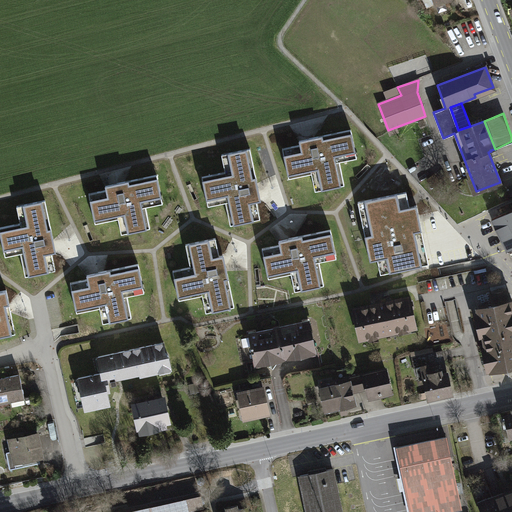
[(351,130),(299,140),(300,145),(283,148),(289,178),(311,173),(315,191),(344,185),(339,162),(357,158),(351,130)]
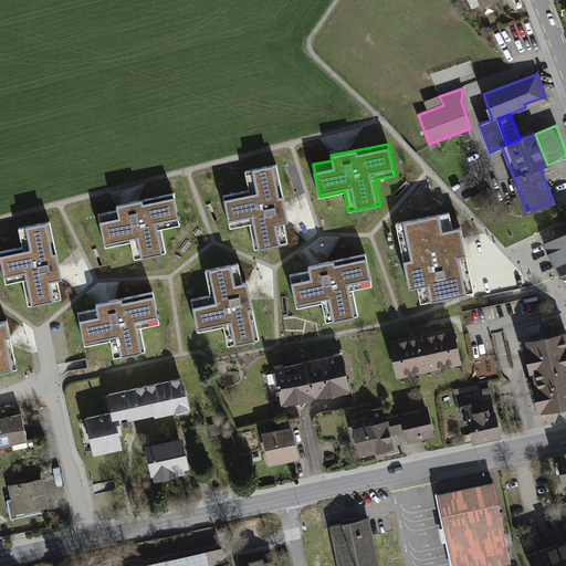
[(276,164),(244,170),(249,190),(223,196),(230,228),(249,223),(254,249),(287,242),(283,222),(289,221),(276,164)]
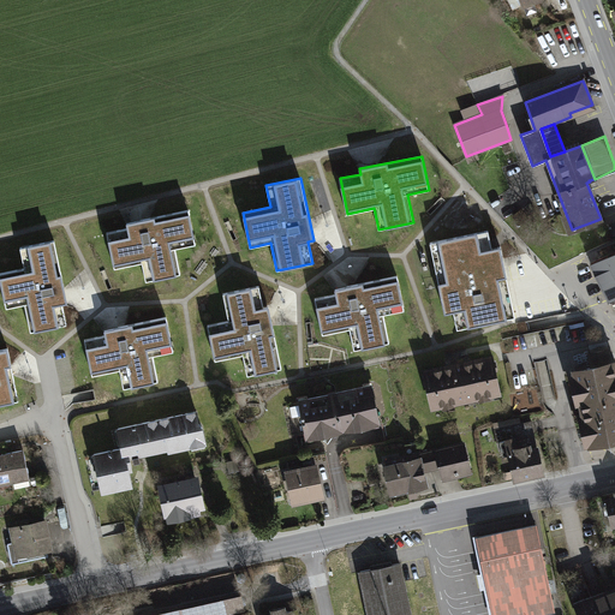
[(518,222),(535,210),(530,204),(514,216),(518,222)]
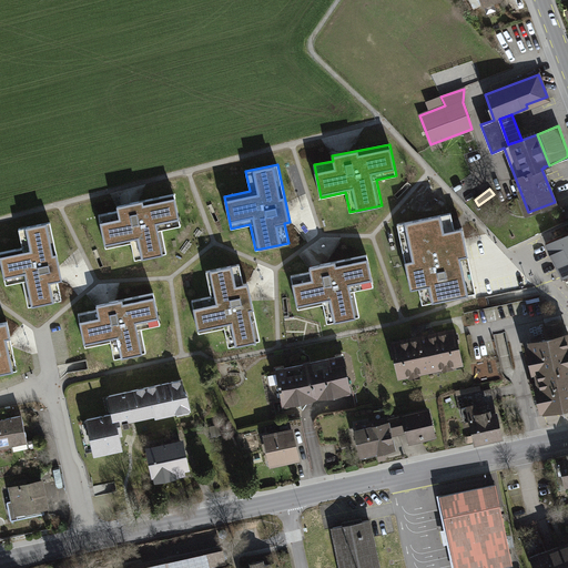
[(180,225),(173,194),(117,206),(118,211),(98,214),(105,249),(131,243),(134,260),(166,253),(161,230),(180,225)]
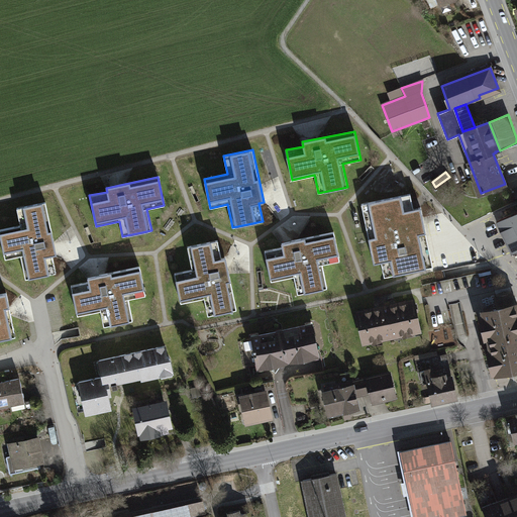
[(410,194),(362,204),(374,263),(381,262),(384,277),(433,267),(421,207),(413,209),(410,194)]
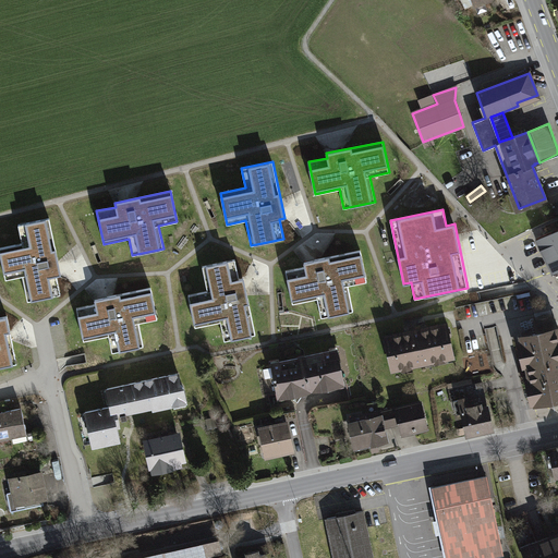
[(61,274),(49,218),(19,225),(22,243),(0,247),(0,253),(5,279),(22,276),(27,301),(60,294),(57,275),(61,274)]
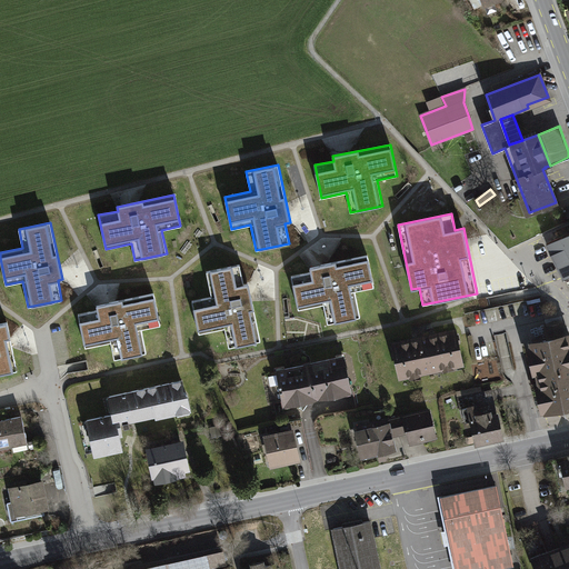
[(568,233),(547,245),(562,277),(568,273),(568,233)]
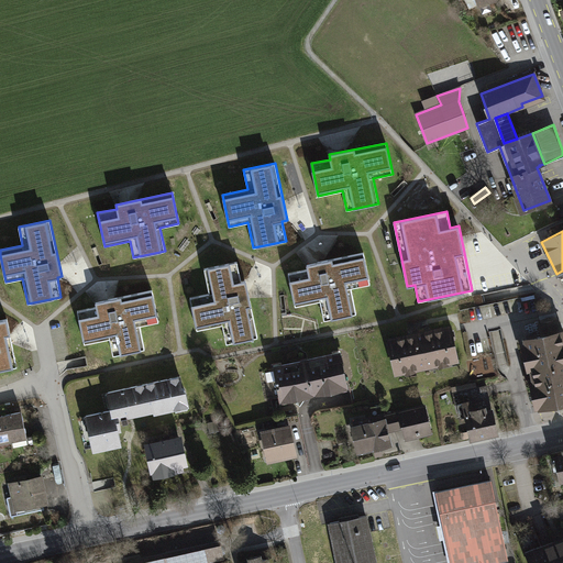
[(371,283),(364,253),(306,265),(307,269),(288,273),(295,306),(320,300),(324,320),(356,313),(351,287),(371,283)]
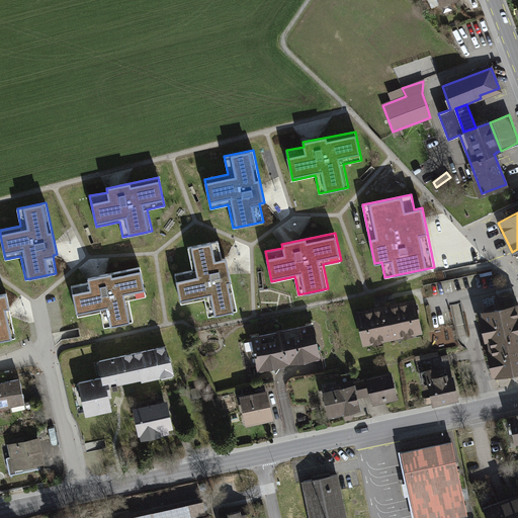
[(218,241),(187,247),(192,270),(175,274),(181,304),(204,298),(208,317),(237,311),(226,258),(222,259),(218,241)]
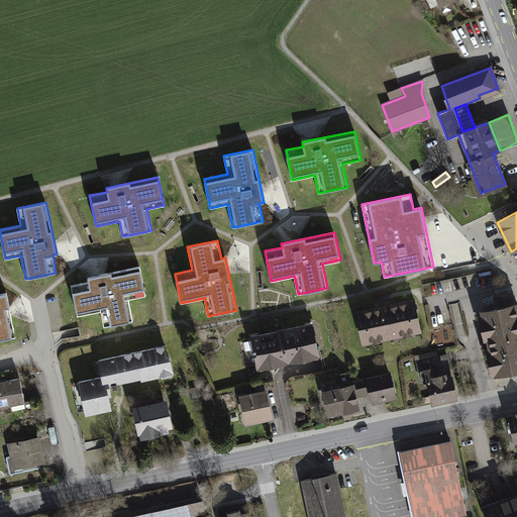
[(145,295),(139,267),(88,277),(89,282),(71,286),(77,315),(101,311),(104,326),(132,320),(128,298),(145,295)]
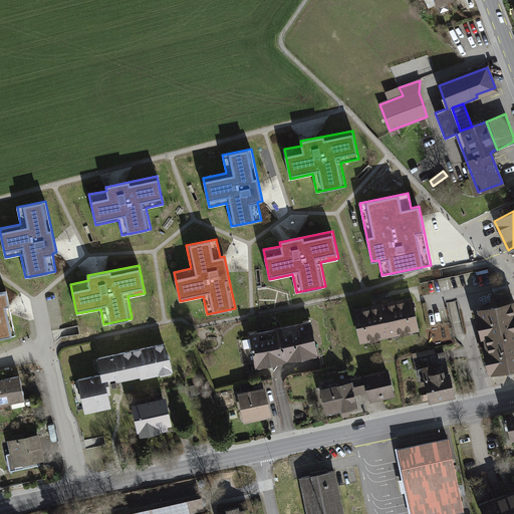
[(509,291),(507,285),(492,288),(493,294),(509,291)]
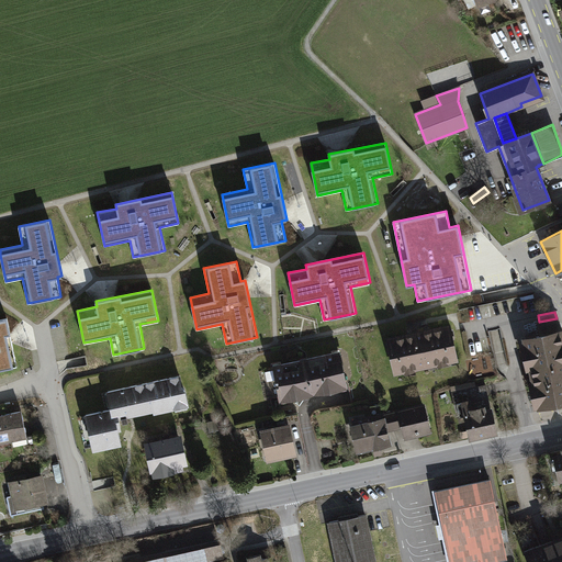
[(7,318),(0,319),(0,369),(17,366),(7,318)]
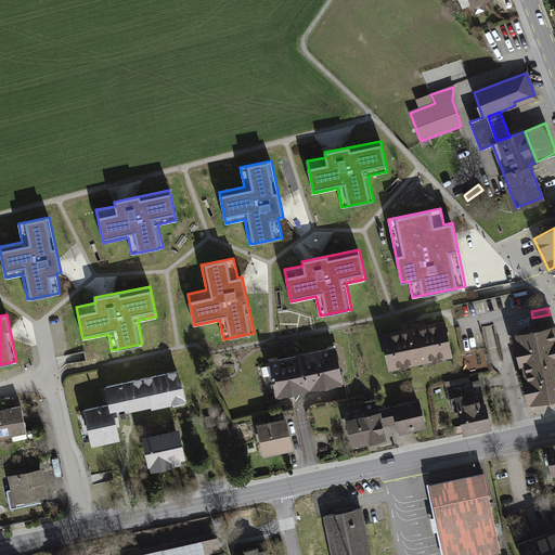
[(534,332),(518,335),(533,401),(554,396),(554,336),(553,327),(552,327),(550,315),(532,319),(534,332)]
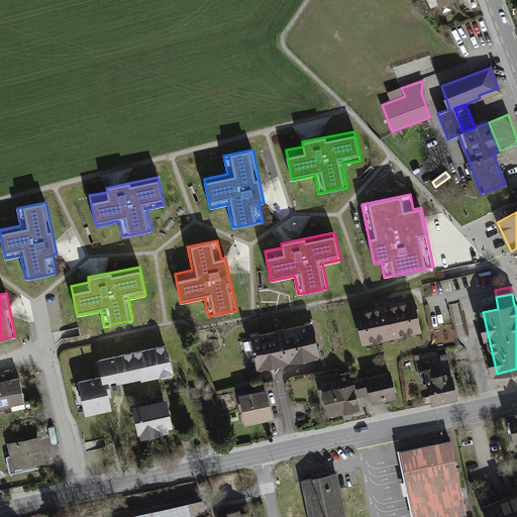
[(413,301),(357,313),(358,317),(356,317),(357,323),(359,322),(364,341),(419,330),(415,311),(417,310),(416,304),(414,305),(413,301)]
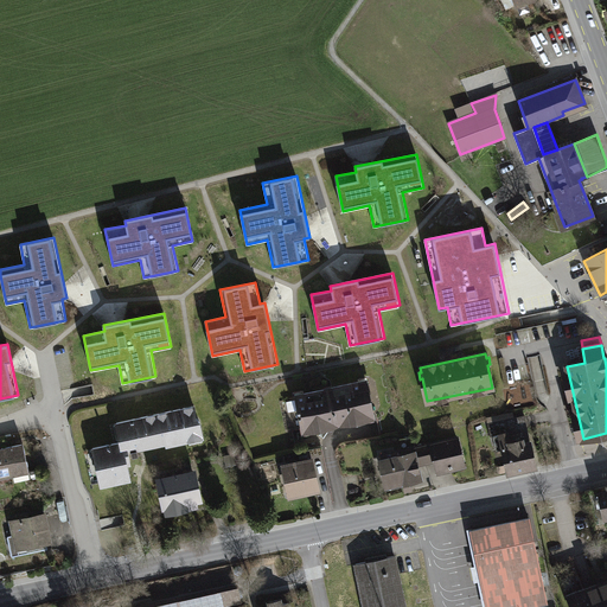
[(296,400),(287,402),(288,410),(291,411),(298,410),(298,411),(296,414),(299,415),(299,417),(301,417),(304,428),(323,425),(324,427),(355,421),(353,417),(374,414),(366,383),(359,384),(359,382),(331,388),(331,389),(324,391),(324,390),(304,394),(304,396),(296,397),(296,400)]
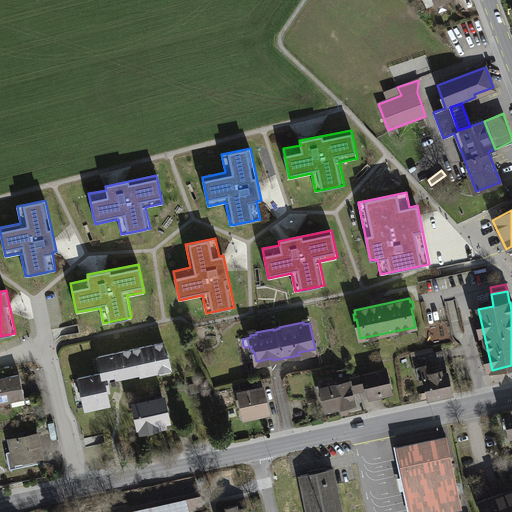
[(163,343),(98,357),(99,358),(101,358),(103,368),(101,369),(102,373),(94,374),(93,376),(91,375),(78,378),(79,379),(81,379),(83,389),(81,389),(85,409),(109,404),(104,380),(106,377),(130,372),(128,365),(134,363),(135,367),(139,366),(141,375),(159,371),(159,368),(169,366),(170,368),(171,368),(168,355),(165,351),(163,343)]
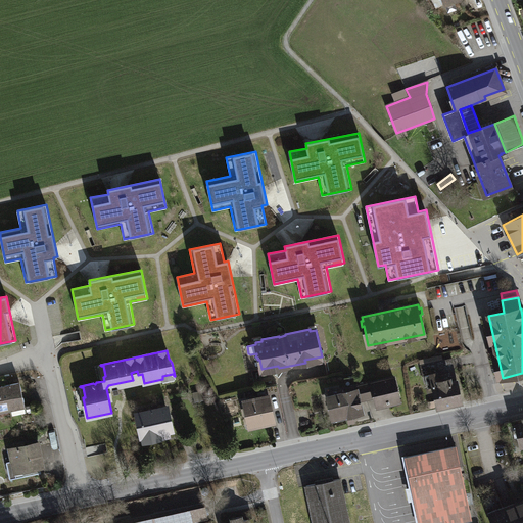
[(424,372),(425,375),(444,371),(448,374),(450,382),(457,381),(452,359),(435,363),(437,369),(424,372)]
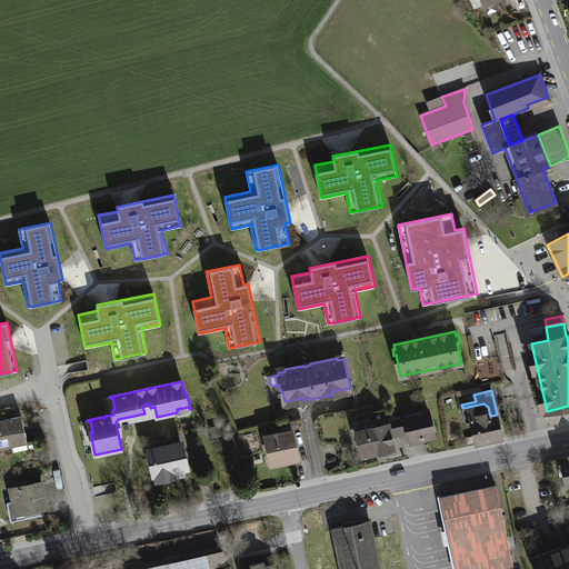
[(461,405),(476,401),(473,395),(459,398),(461,405)]
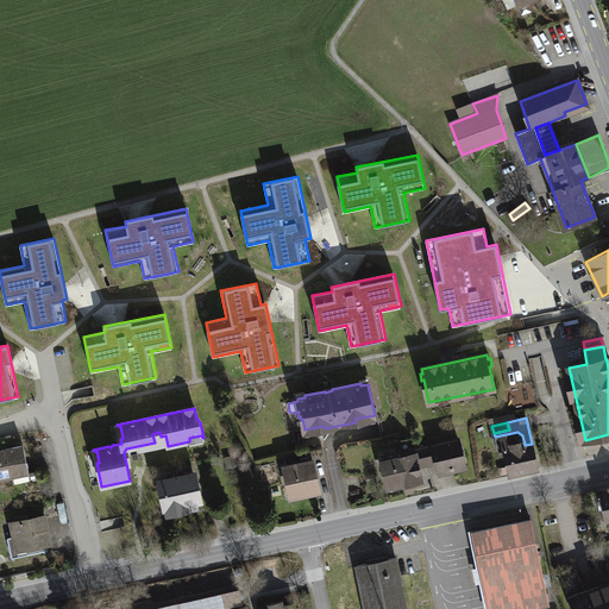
[(498,451),(504,450),(510,472),(537,466),(532,444),(525,445),(522,435),(518,432),(495,437),(498,451)]
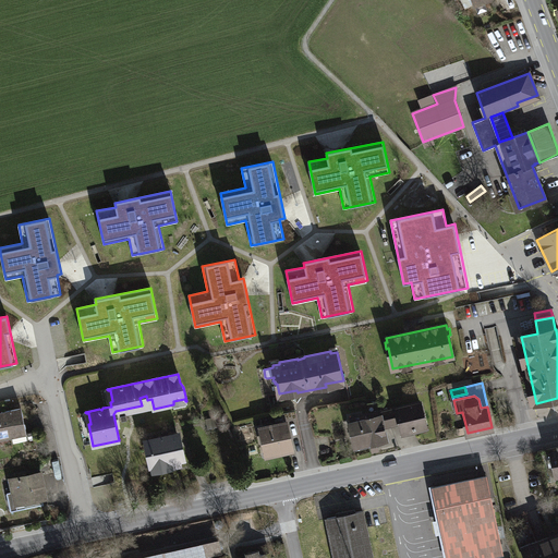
[(420,403),(398,409),(403,432),(426,426),(420,403)]
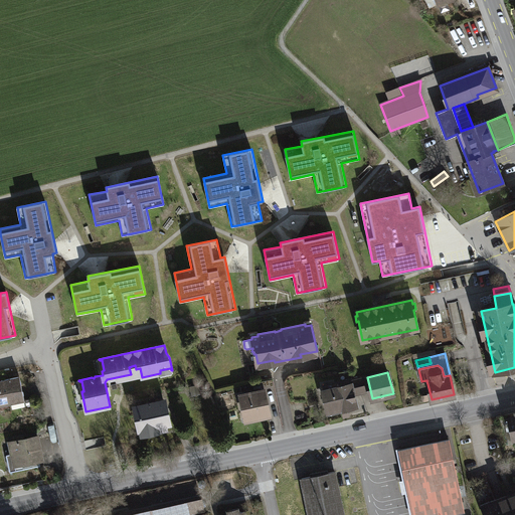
[(19,377),(0,380),(0,390),(2,401),(11,399),(13,408),(25,405),(23,400),(24,400),(19,377)]
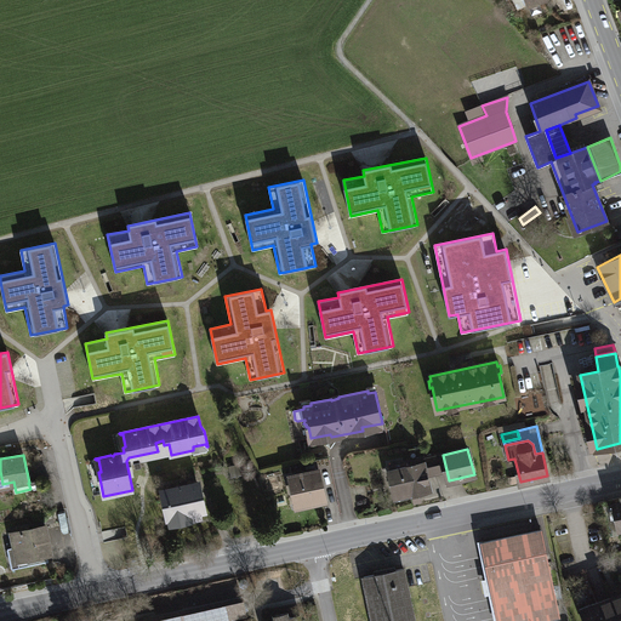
[(391,471),(389,471),(396,497),(429,490),(423,462),(402,468),(400,462),(389,465),(391,471)]
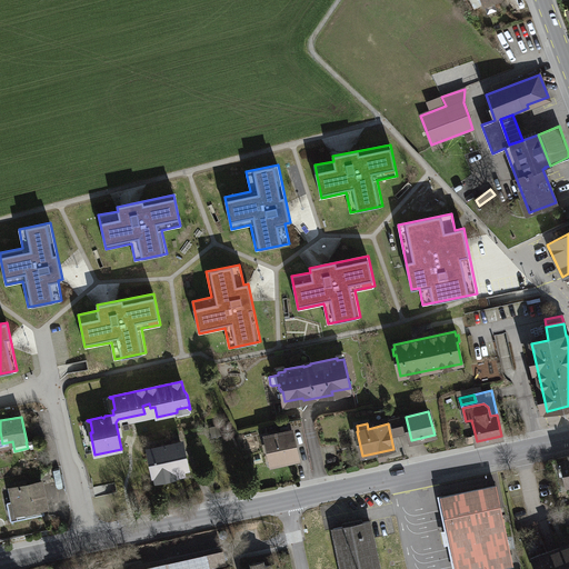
[(211,437),(223,435),(221,425),(209,427),(211,437)]
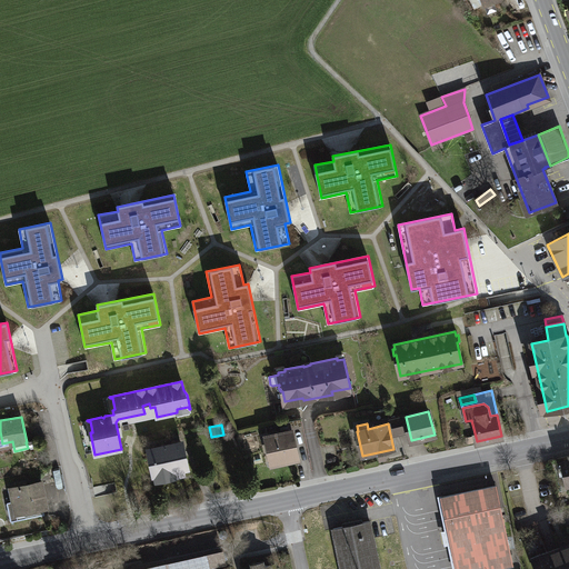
[(290,433),(269,438),(272,458),(282,456),(283,459),(296,457),(290,433)]
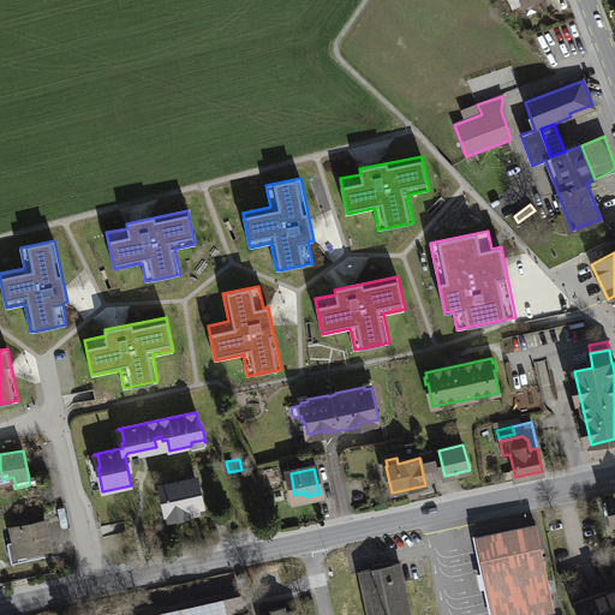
[(193,479),(165,487),(171,515),(185,512),(186,515),(198,513),(197,505),(198,505),(193,479)]
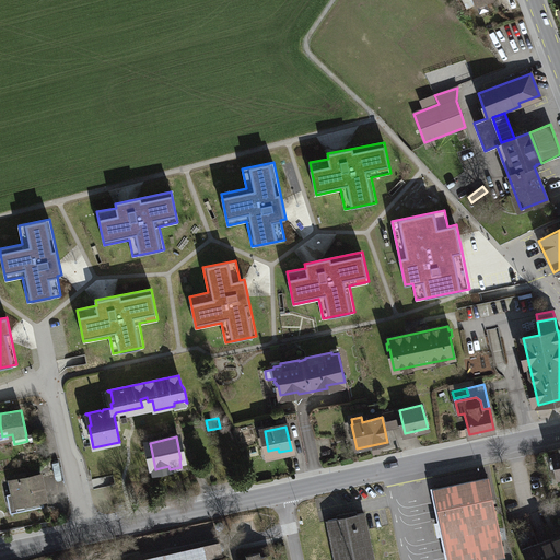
[(20,479),(11,481),(14,494),(19,493),(20,503),(23,502),(25,510),(44,505),(43,498),(46,498),(41,475),(28,478),(27,474),(19,476),(20,479)]
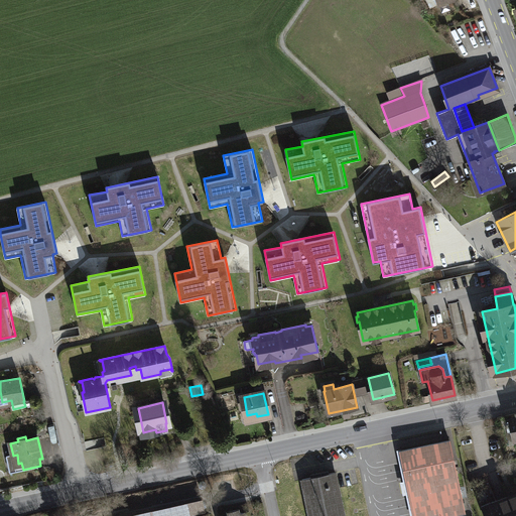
[(449,440),(400,450),(403,462),(411,503),(413,515),(443,515),(465,512),(449,440)]
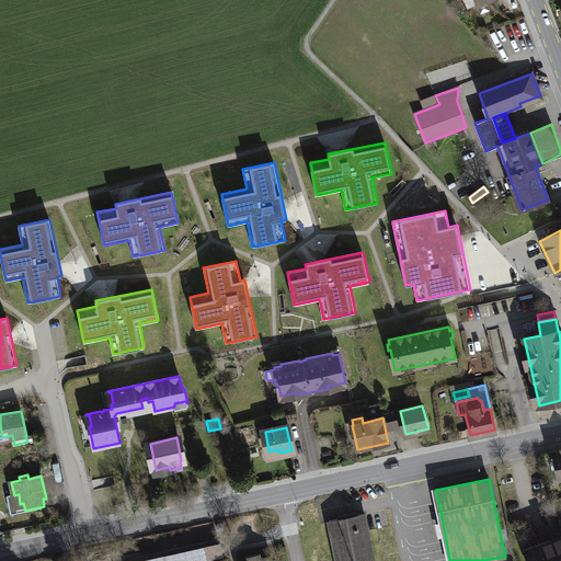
[(374,560),(364,514),(328,522),(335,560),(374,560)]
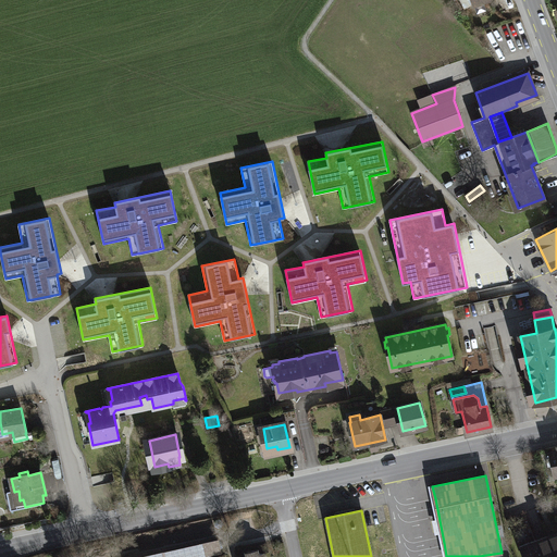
[(556,556),(556,532),(523,545),(528,556),(523,556),(556,556)]
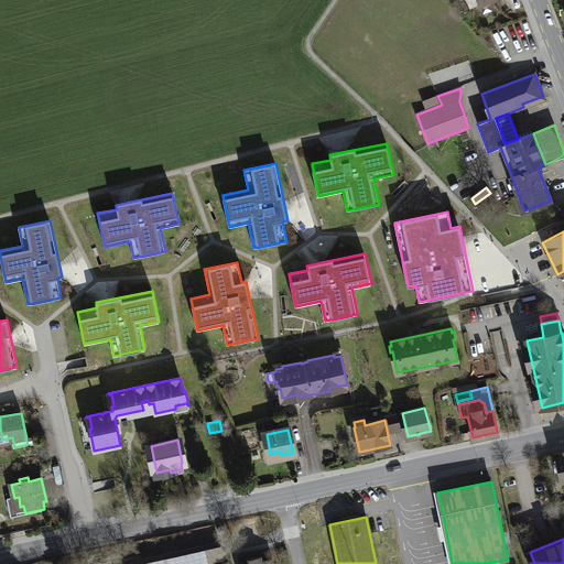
[(220,544),(207,548),(210,562),(224,560),(220,544)]
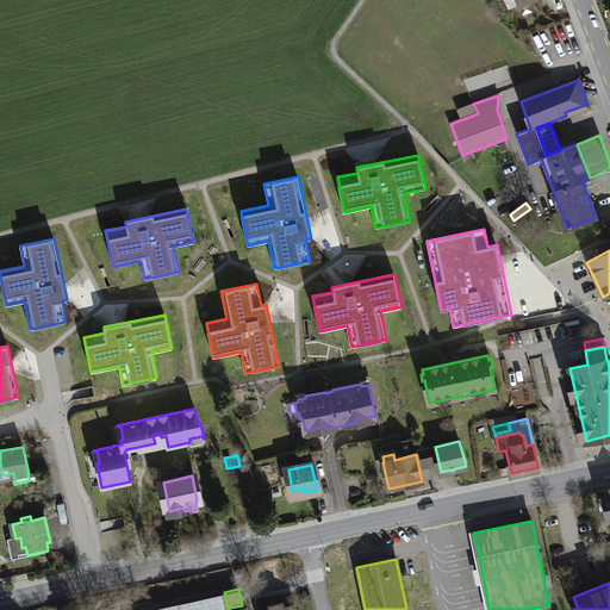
[(224,592),(139,609),(218,609),(228,608),(224,592)]
